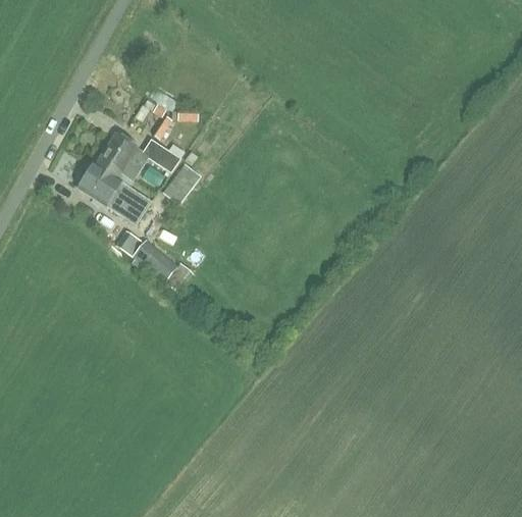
[(165,91),(160,100),(175,109),(180,100),(165,91)]
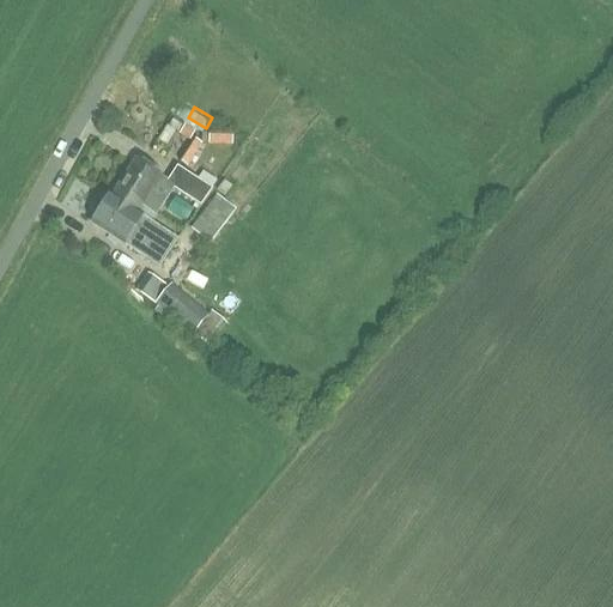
[(135,208),(140,200),(155,211),(174,181),(159,171),(159,170),(135,155),(111,193),(135,208)]
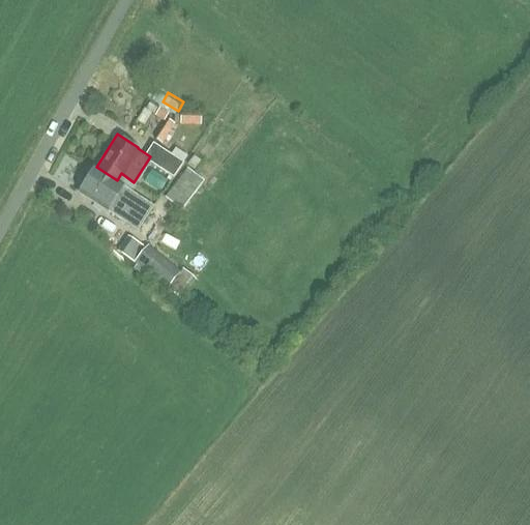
[(168,150),(158,166),(172,175),(182,159),(170,151),(168,150)]
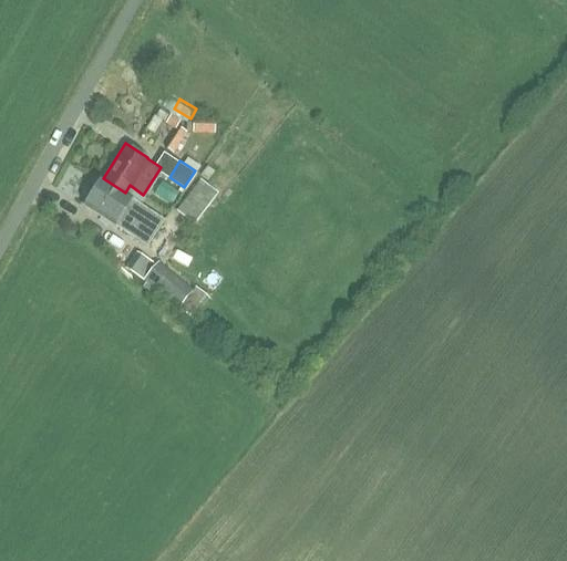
[(175,206),(193,221),(218,189),(199,175),(175,206)]
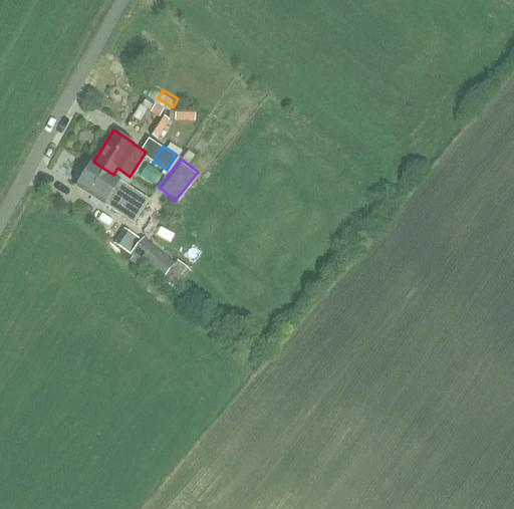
[(113,175),(93,162),(91,160),(76,184),(103,201),(133,219),(148,196),(113,175)]
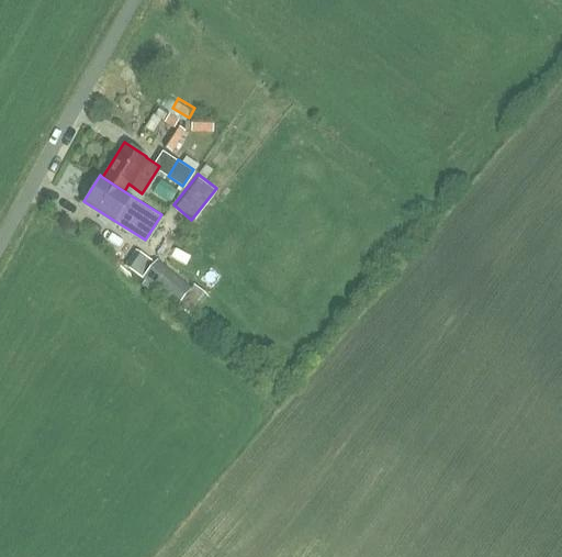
[(141,274),(176,303),(191,285),(156,256),(141,274)]
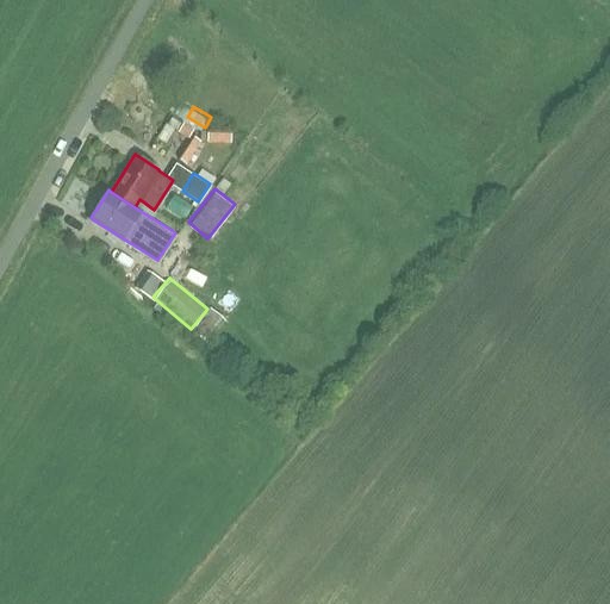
[(199,328),(212,340),(230,321),(217,307),(199,328)]
